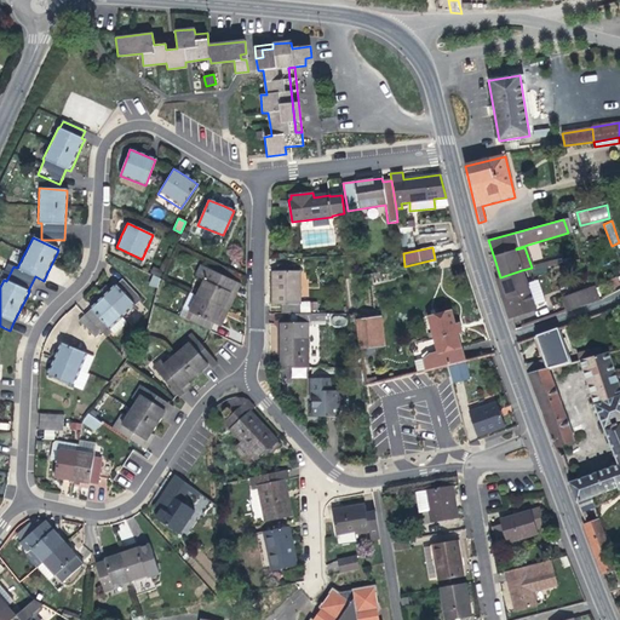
[(222,309),(235,282),(201,265),(196,276),(204,281),(196,297),(222,309)]
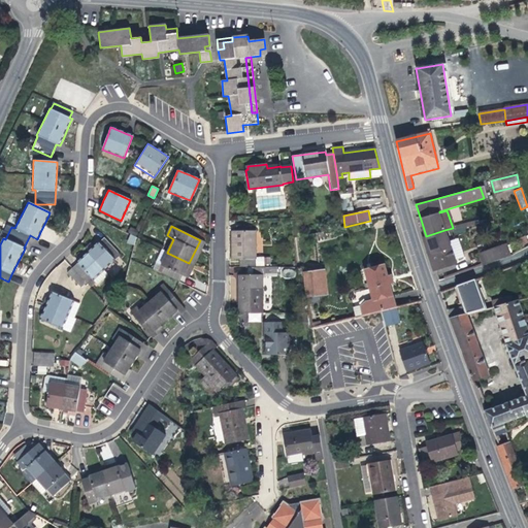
[(426,236),(422,238),(427,255),(432,271),(456,263),(446,233),(444,230),(426,236)]
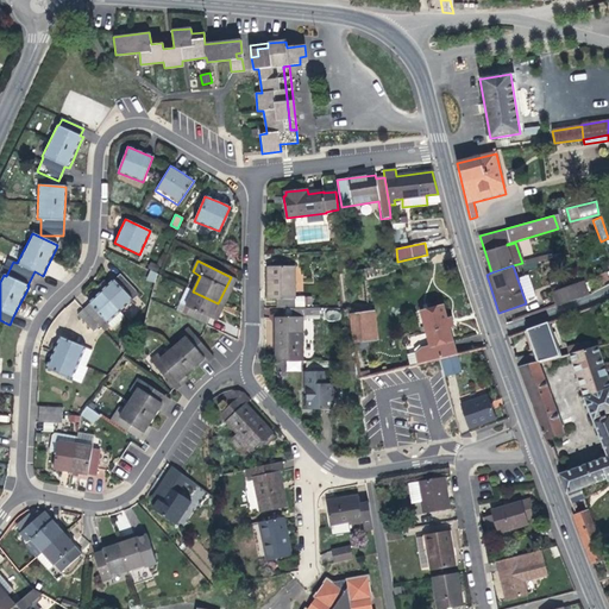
[(284,308),(294,308),(294,268),(269,268),(269,281),(269,300),(276,300),(276,308),(284,308)]
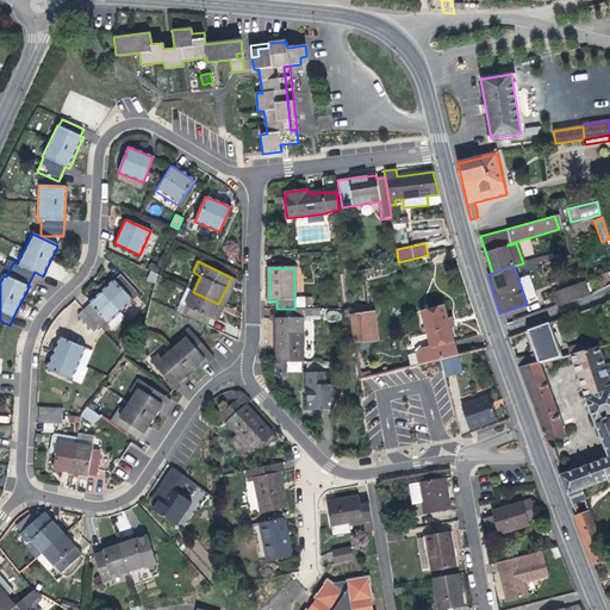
[(156,282),(159,273),(149,271),(147,281),(156,282)]
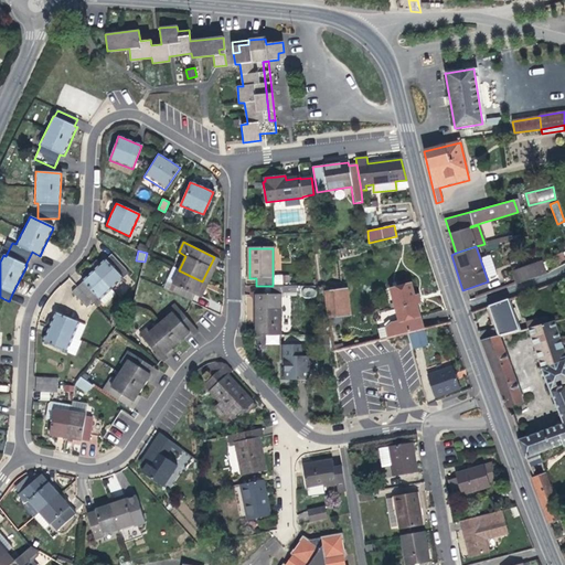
[(126,270),(110,255),(105,260),(105,259),(103,260),(99,264),(93,270),(110,289),(123,278),(120,276),(126,270)]
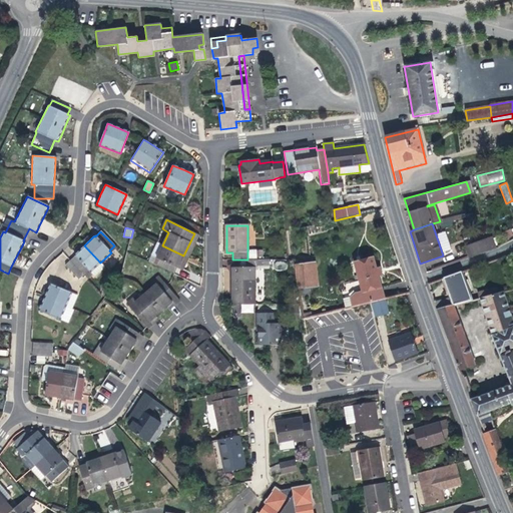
[(193,246),(199,235),(194,233),(183,255),(188,258),(193,246)]
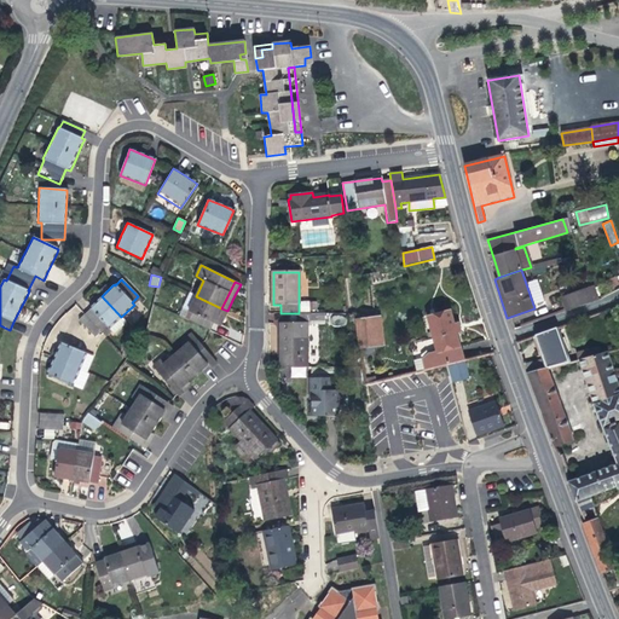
[(102,296),(109,289),(105,284),(98,291),(102,296)]
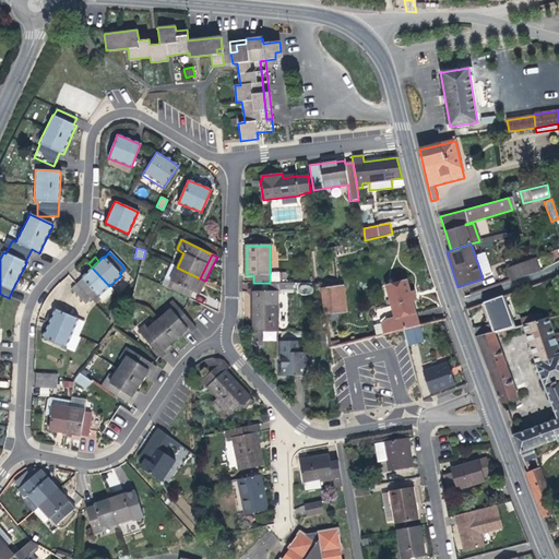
[(527,260),(522,262),(525,274),(532,272),(527,260)]
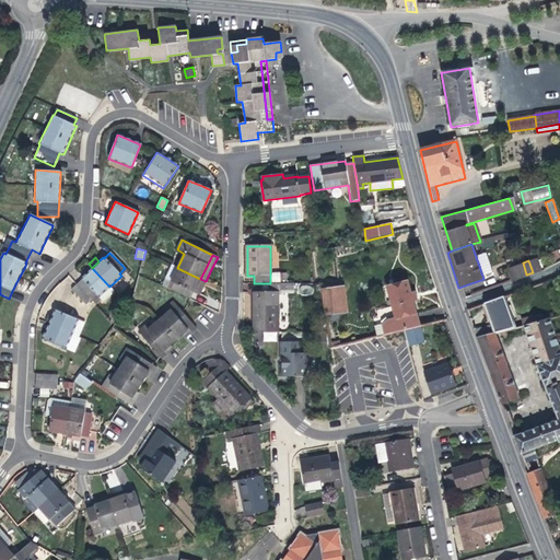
[(499,271),(503,283),(526,275),(523,263),(499,271)]
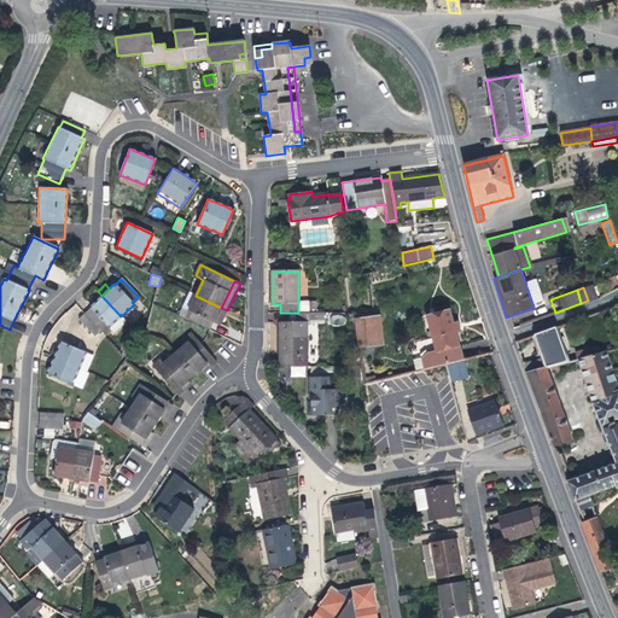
[(121,316),(101,296),(94,302),(89,307),(91,308),(83,315),(99,332),(106,326),(108,328),(121,316)]
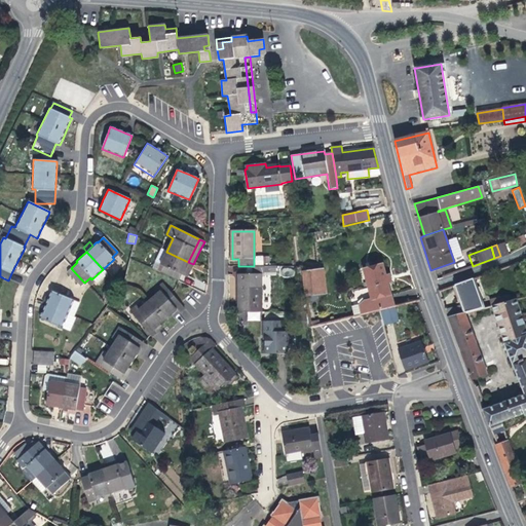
[(185,268),(188,262),(166,252),(160,264),(156,263),(152,269),(178,282),(181,274),(182,275),(185,268)]
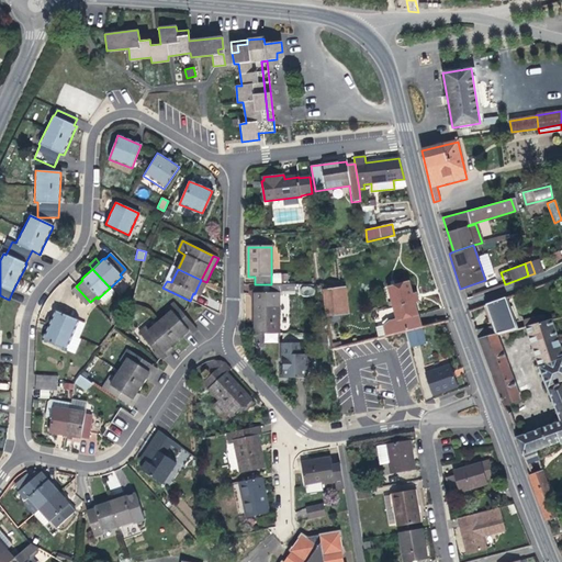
[(200,296),(206,282),(201,280),(198,287),(194,294),(200,296)]
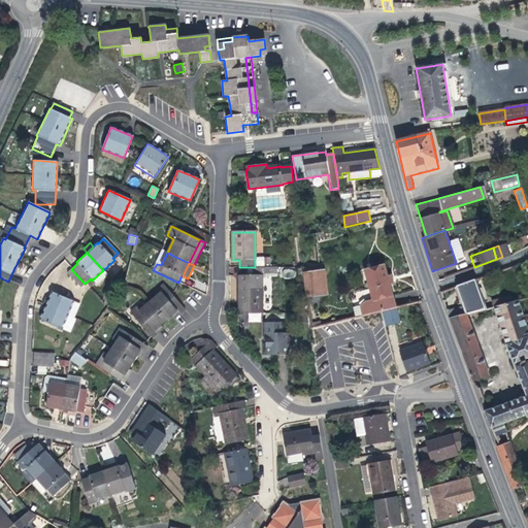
[(387,277),(384,266),(365,270),(372,299),(364,301),(359,306),(361,316),(363,316),(381,311),(394,308),(388,284),(387,277)]
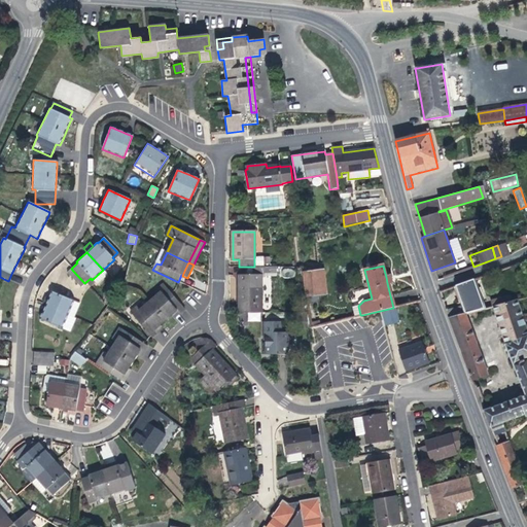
[(516,266),(502,270),(504,277),(518,273),(516,266)]
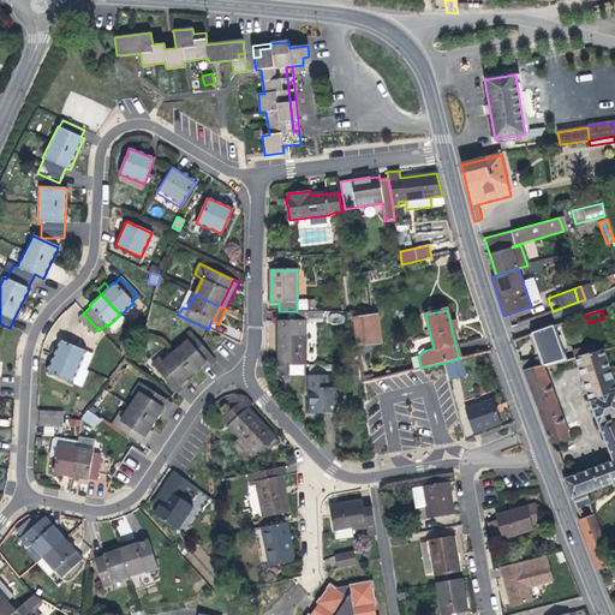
[(297,311),(287,311),(287,320),(280,320),(280,332),(280,354),(285,354),(285,365),(288,365),(305,365),(305,320),(322,321),(322,311),(297,311)]
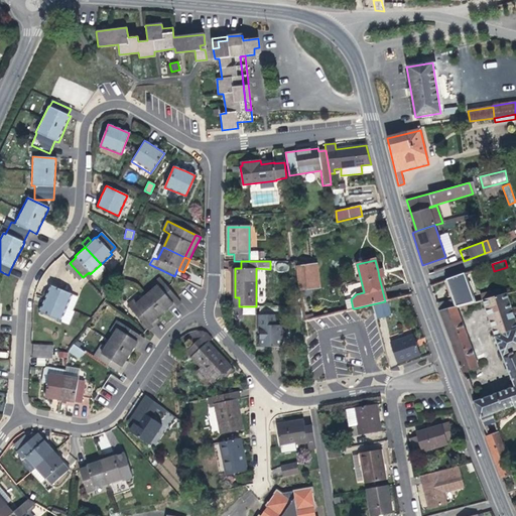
[(83,277),(70,263),(65,267),(78,282),(83,277)]
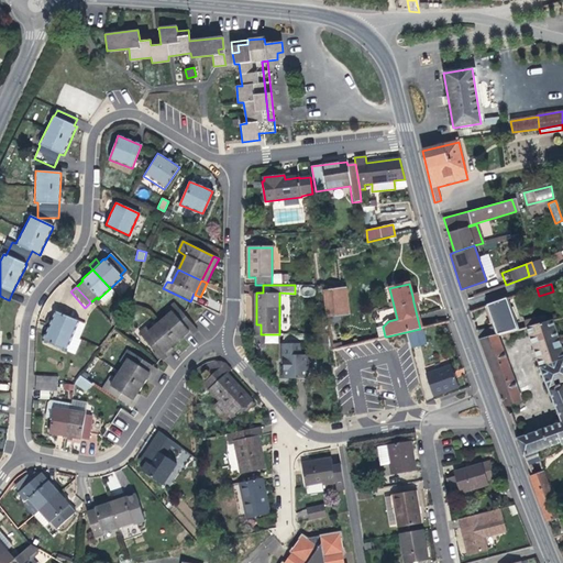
[(344,315),(341,289),(326,291),(329,317),(344,315)]
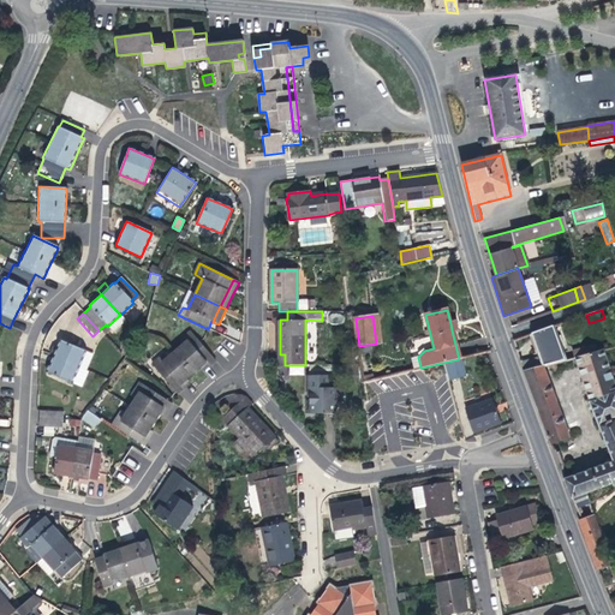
[(383,342),(380,316),(372,316),(376,344),(383,342)]
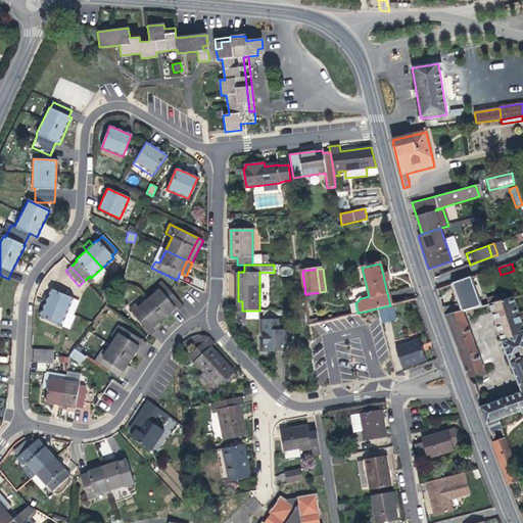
[(480,306),(471,278),(453,284),(457,295),(459,303),(462,311),(463,311),(468,310),(471,308),(480,306)]
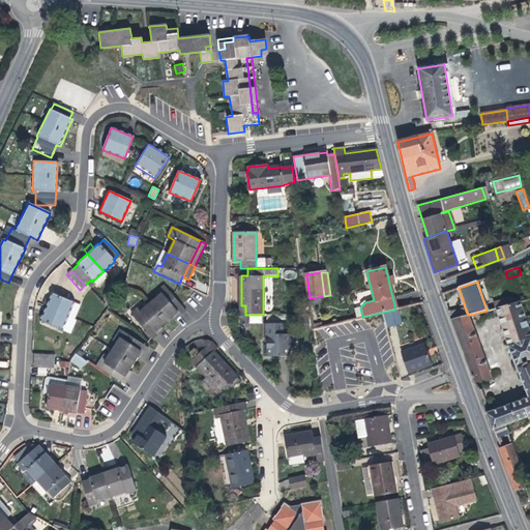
[(155,298),(167,289),(164,286),(152,294),(155,298)]
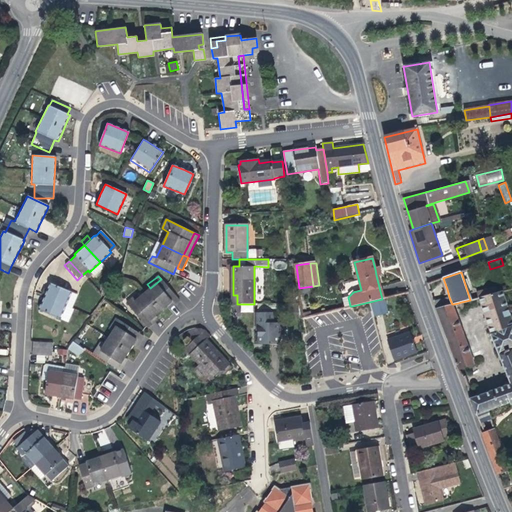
[(179,301),(161,279),(150,288),(144,293),(160,312),(165,308),(172,302),(174,305),(179,301)]
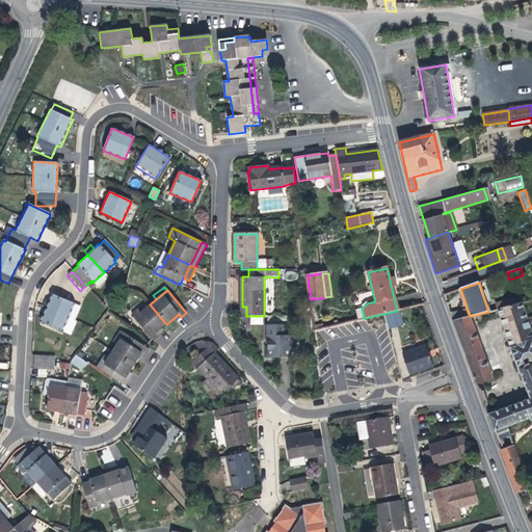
[(74,303),(51,294),(50,297),(48,302),(46,309),(68,318),(74,303)]
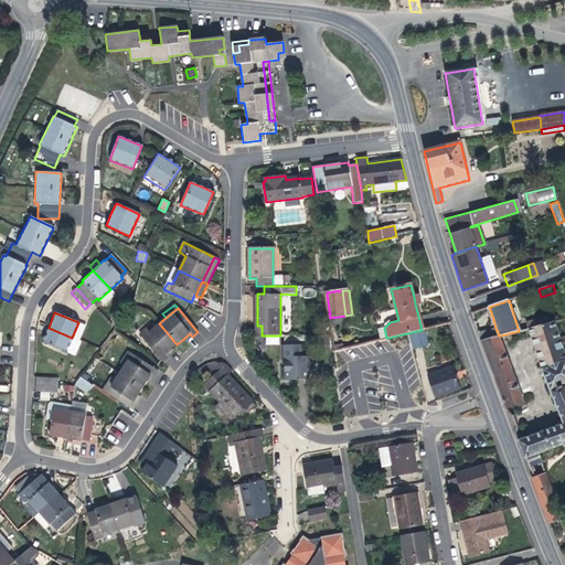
[(545,323),(543,317),(526,322),(529,329),(545,323)]
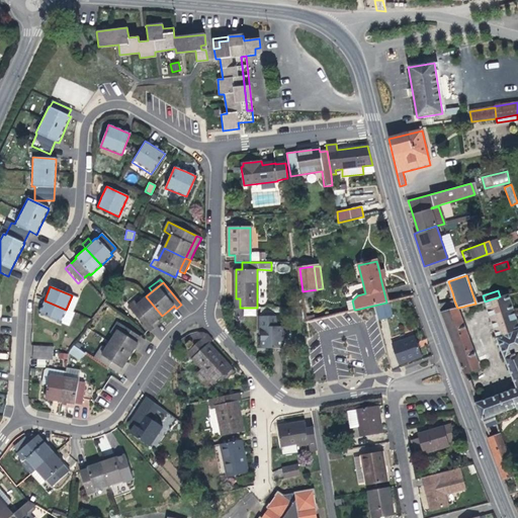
[(517,326),(517,324),(508,294),(500,296),(485,301),(497,339),(516,389),(473,404),(482,421),(494,416),(516,407),(517,410),(517,409),(517,326)]
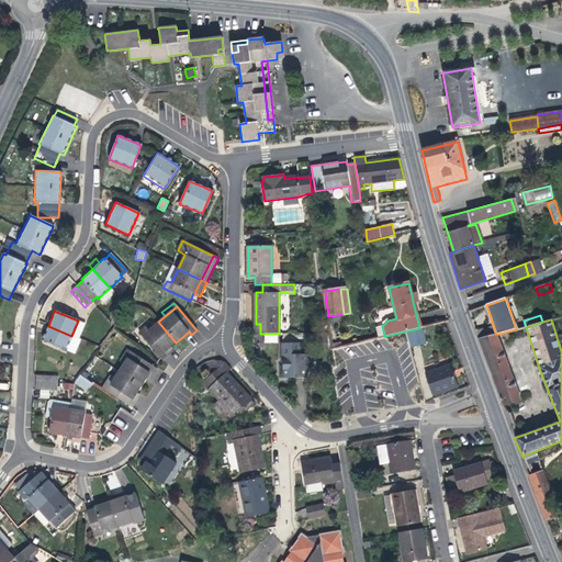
[(176,343),(158,322),(152,327),(141,337),(161,360),(167,355),(164,352),(168,349),(170,347),(176,343)]
